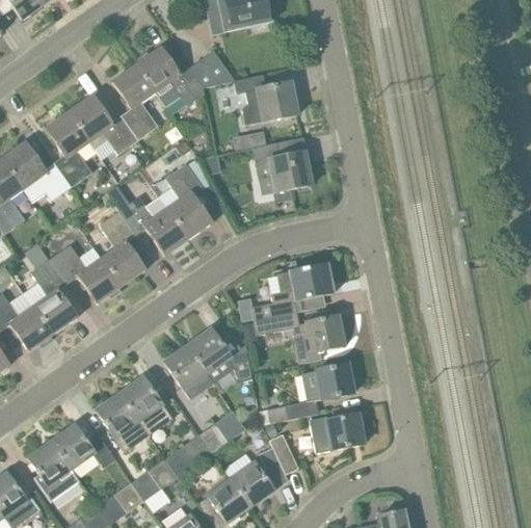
[(9,0),(22,19),(45,3),(43,0),(9,0)]
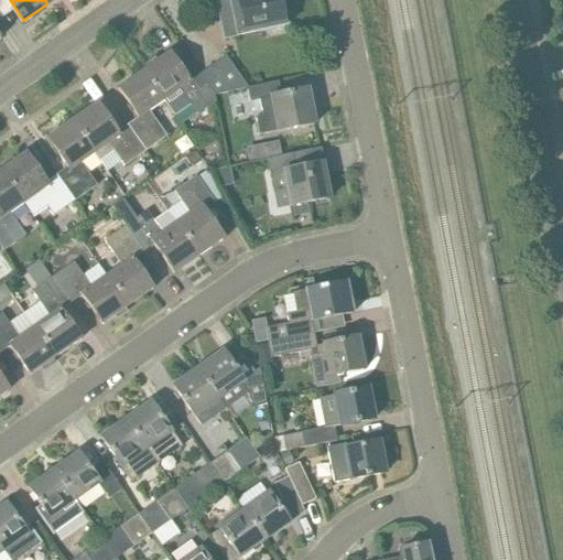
[(233,0),(233,1),(226,3),(228,13),(235,11),(239,33),(285,23),(285,22),(289,21),(291,20),(291,18),(292,14),(291,12),(289,10),(287,9),(283,10),(281,0),(233,0)]
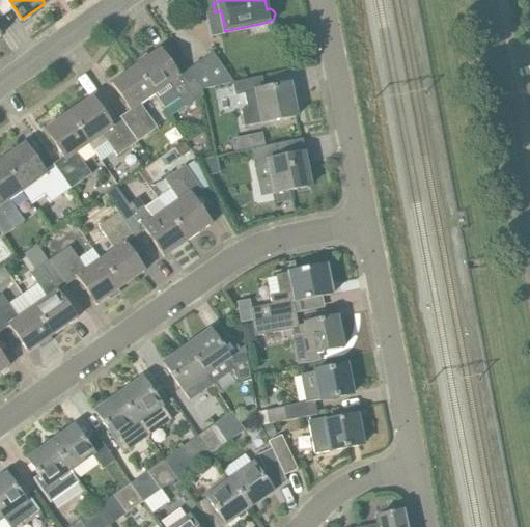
[(179,74),(160,47),(136,63),(156,92),(171,82),(187,105),(203,92),(202,86),(203,86),(189,66),(179,74)]
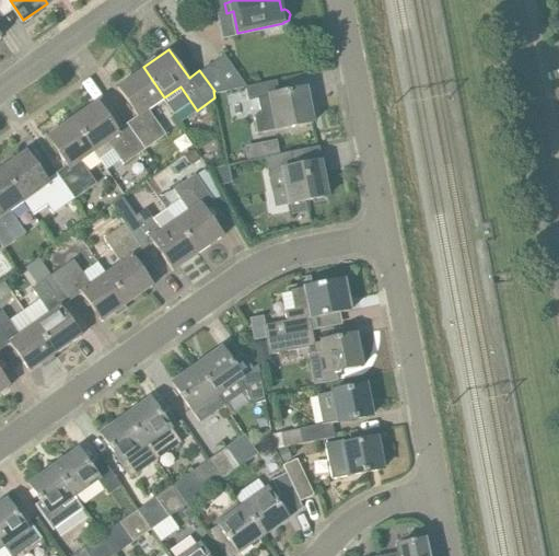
[(214,91),(246,83),(225,51),(199,70),(214,91)]
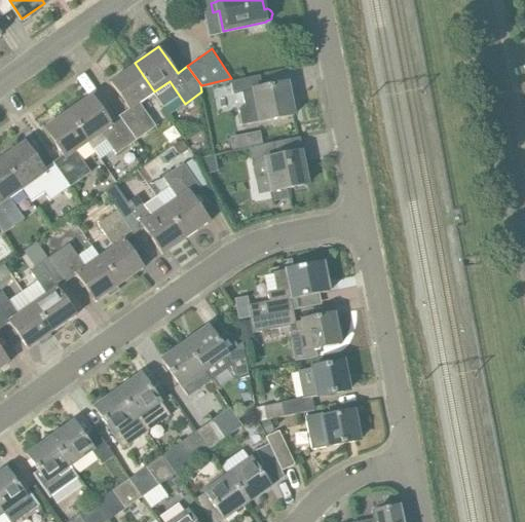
[(137,138),(156,124),(140,101),(154,91),(135,63),(111,80),(129,107),(120,113),(137,138)]
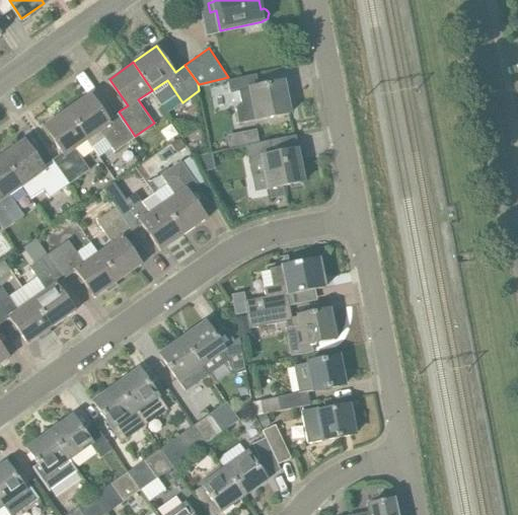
[(255,72),(228,77),(231,90),(239,88),(242,103),(236,104),(239,121),(254,119),(255,120),(292,113),(292,111),(290,111),(284,79),(260,84),(255,72)]
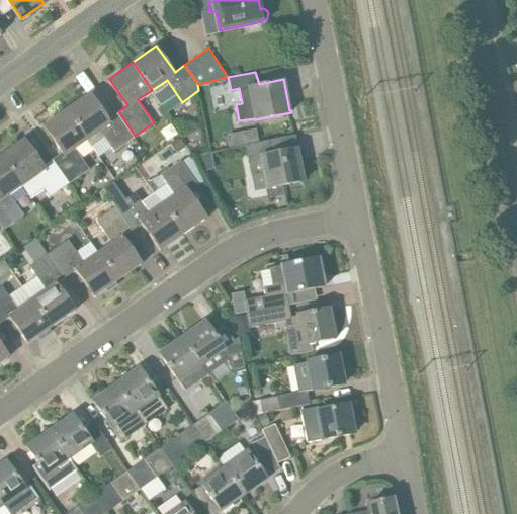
[(109,118),(90,91),(66,108),(88,139),(101,130),(115,150),(135,136),(118,111),(109,118)]
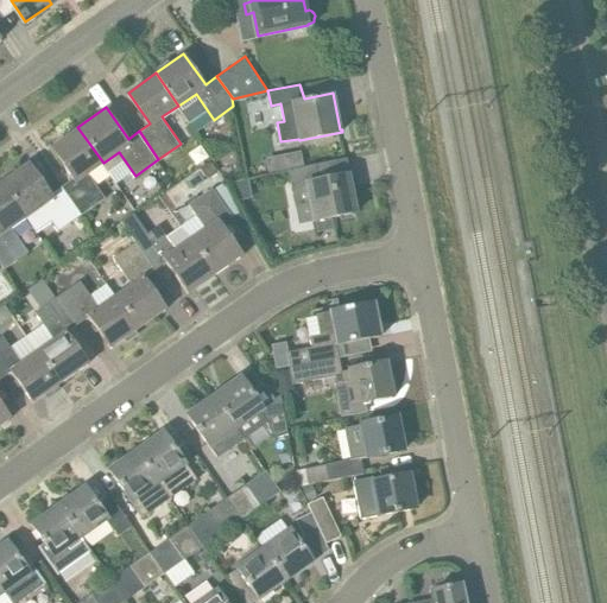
[(81,214),(106,196),(89,172),(103,163),(77,127),(74,129),(74,131),(51,146),(74,177),(62,185),(81,214)]
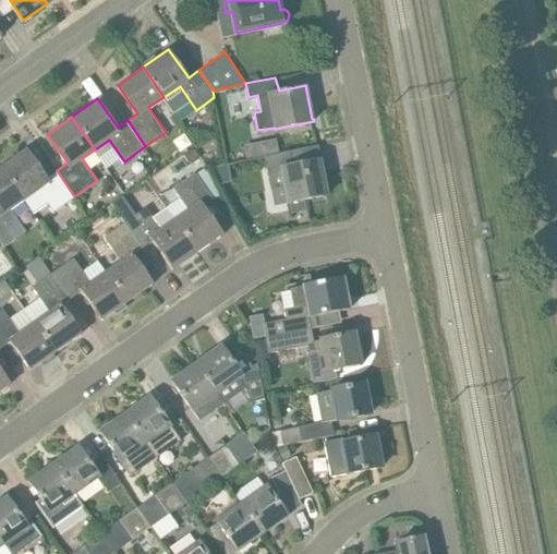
[(47,178),(26,149),(2,167),(25,199),(34,212),(47,202),(53,211),(74,196),(57,170),(47,178)]
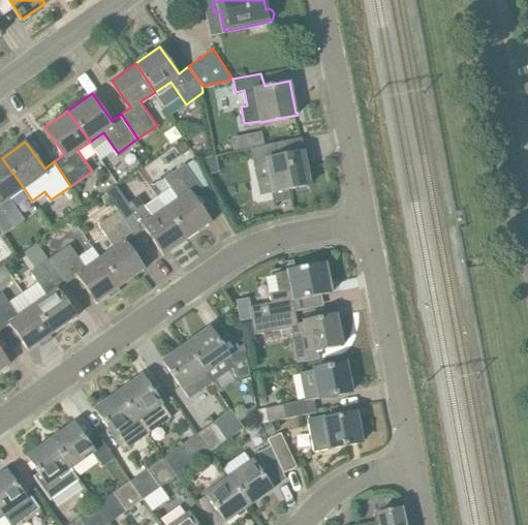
[(275,156),(272,142),(251,146),(260,193),(310,183),(304,150),(275,156)]
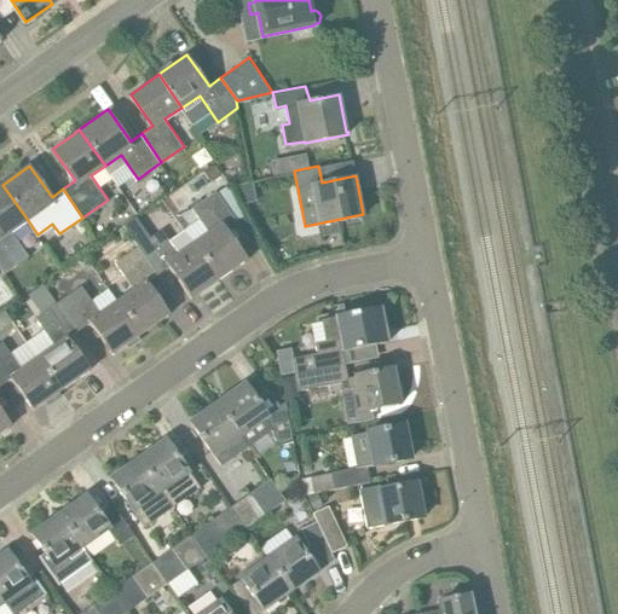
[(255,202),(256,183),(242,183),(241,201),(255,202)]
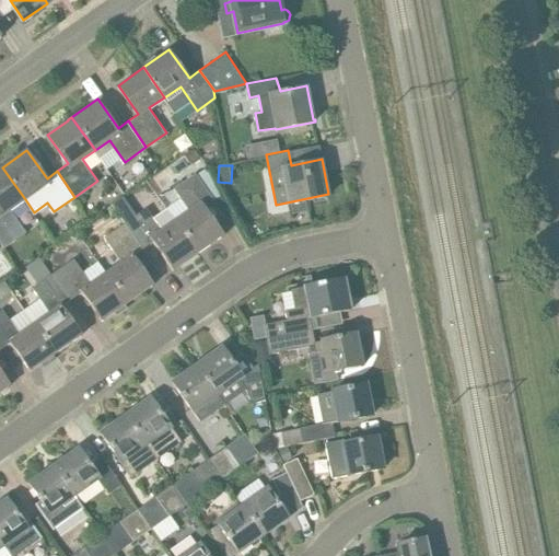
[(0,239),(4,246),(26,231),(11,209),(25,199),(2,168),(0,168),(0,239)]
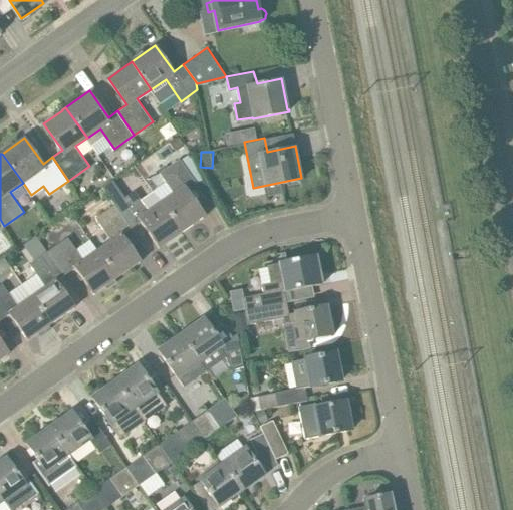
[(182,230),(183,230),(205,214),(187,188),(196,181),(180,158),(160,172),(174,192),(161,200),(182,230)]
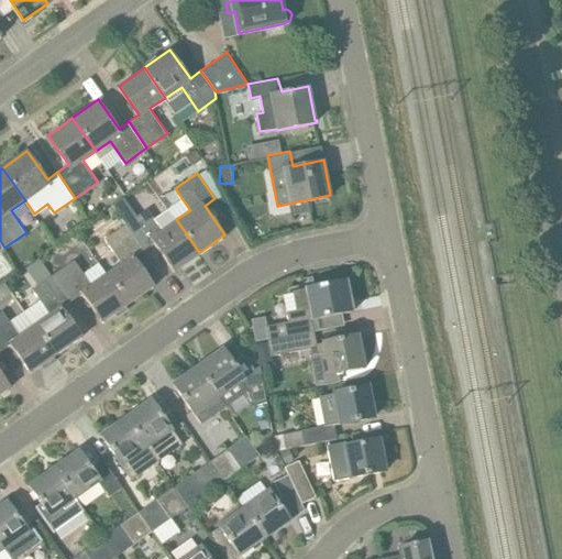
[(199,252),(176,219),(163,228),(147,207),(138,215),(124,196),(113,204),(125,222),(143,249),(154,241),(174,270),(199,252)]
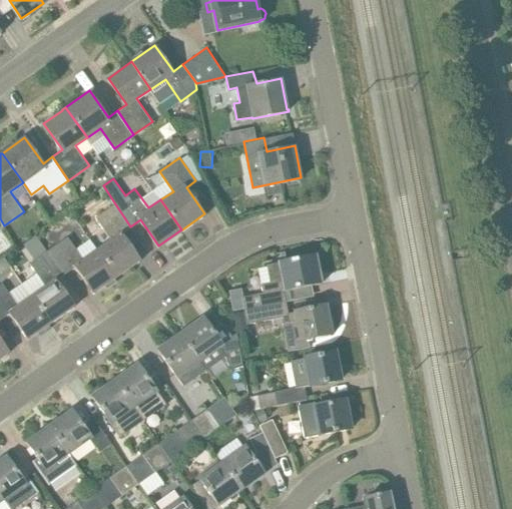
[(139,260),(121,232),(130,226),(114,202),(95,215),(111,238),(97,247),(90,238),(116,276),(139,260)]
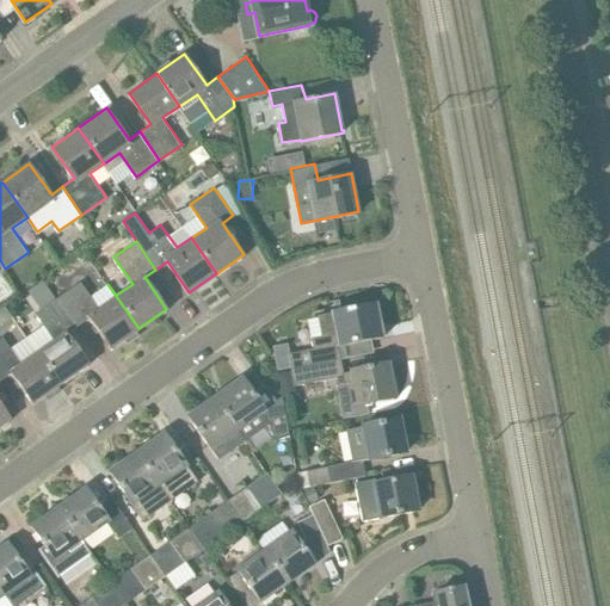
[(30,288),(42,305),(57,295),(47,278),(30,288)]
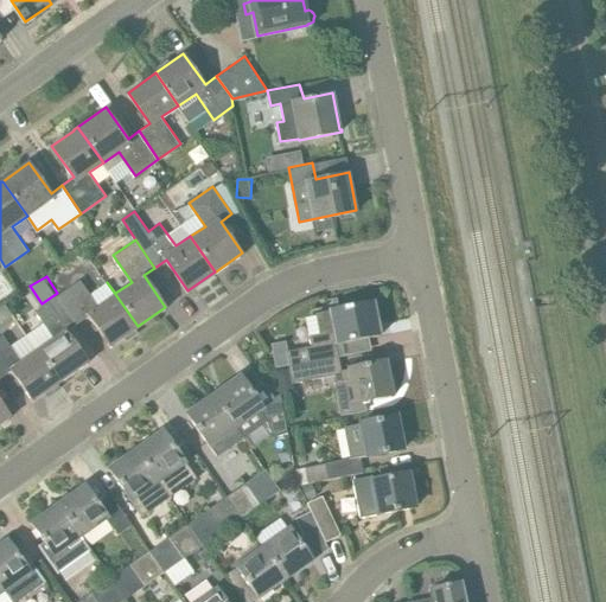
[(91,294),(80,279),(57,294),(77,322),(89,314),(110,345),(138,326),(107,282),(91,294)]
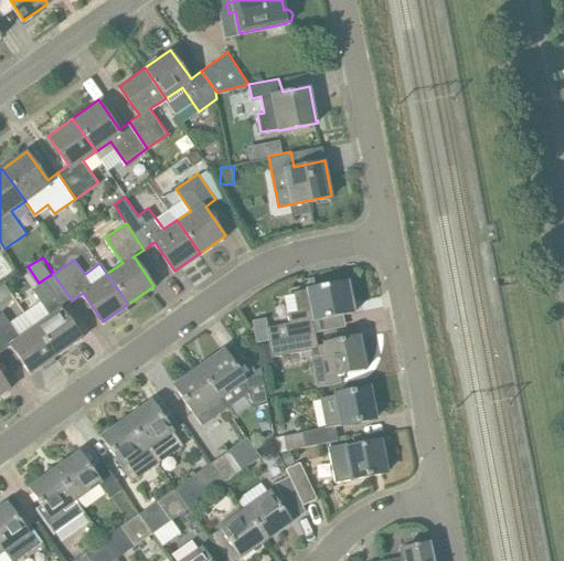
[(55,355),(82,337),(62,307),(72,300),(53,274),(33,289),(51,314),(34,325),(55,355)]
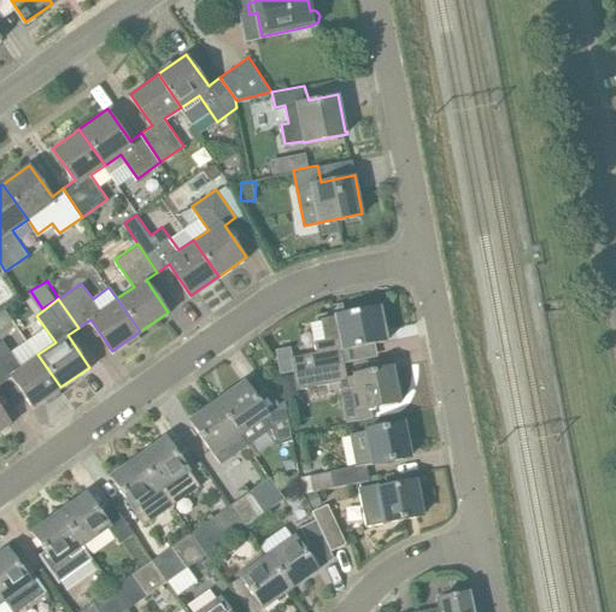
[(294,371),(345,362),(342,348),(386,339),(380,305),(320,317),(324,337),(315,340),(317,351),(292,354),(294,371)]
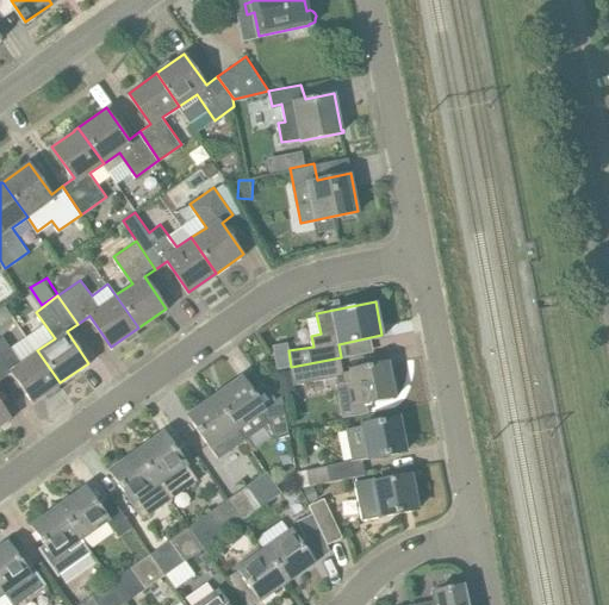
[(0,335),(0,378),(12,370),(33,401),(60,382),(37,350),(23,361),(2,334),(0,335)]
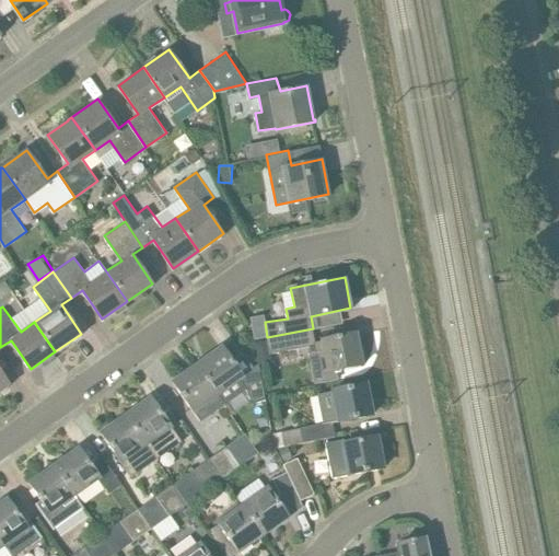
[(254,338),(265,336),(261,320),(252,322),(254,338)]
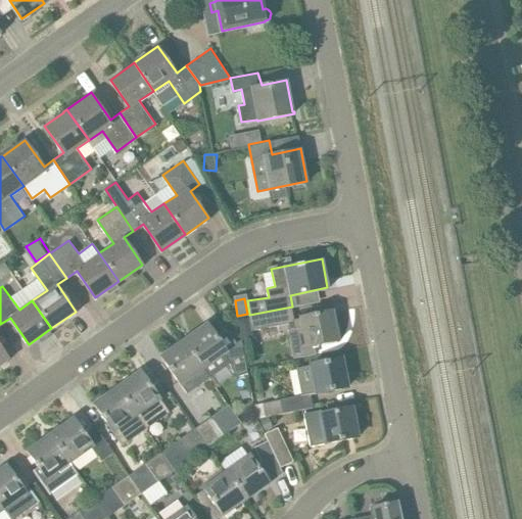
[(294,318),(292,307),(249,315),(252,328),(287,322),(288,329),(298,327),(302,347),(337,340),(332,310),(294,318)]
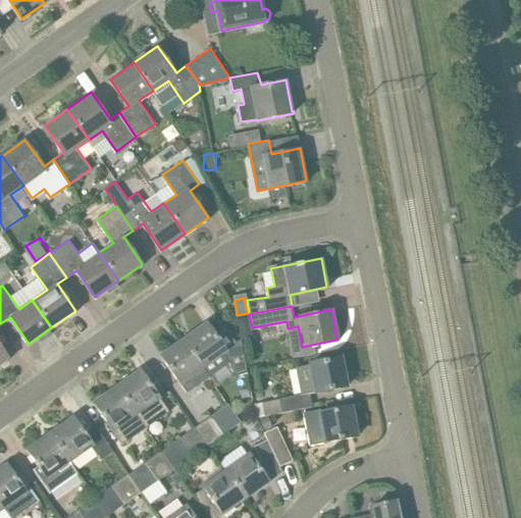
[(225,349),(207,322),(184,339),(204,367),(225,352),(235,373),(242,406),(253,398),(241,338),(225,349)]
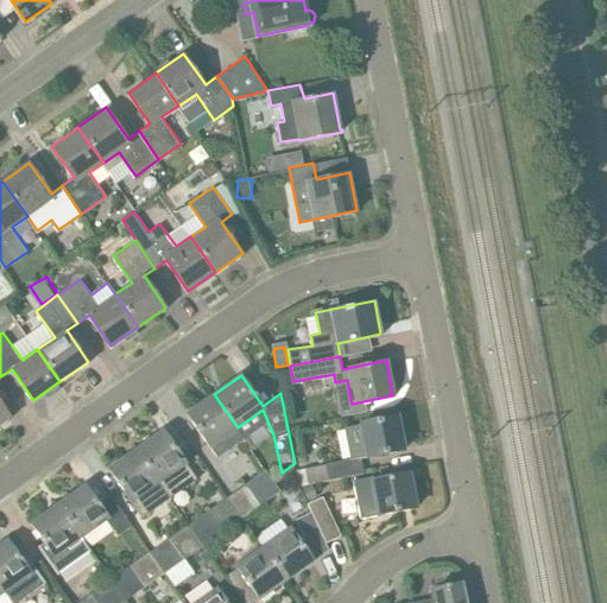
[(217,456),(245,436),(238,427),(214,394),(188,412),(217,456)]
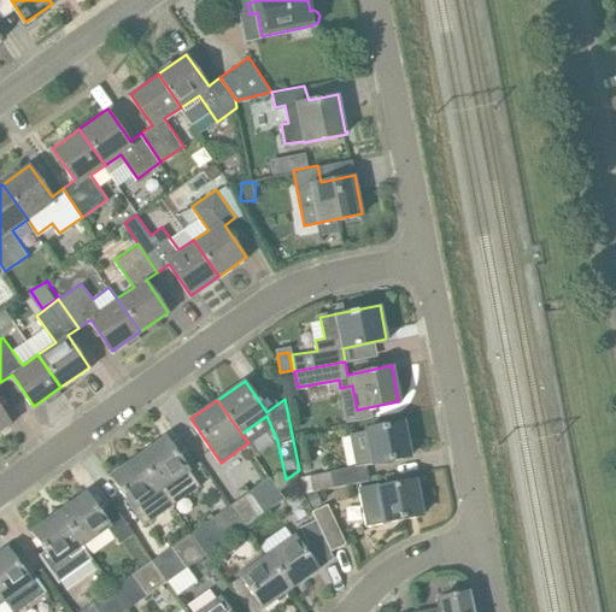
[(0,429),(11,422),(0,407),(0,429)]
